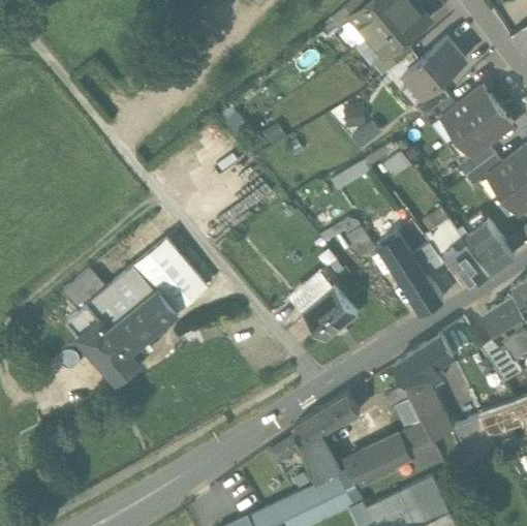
[(348,0),(332,14),(341,25),(352,16),(352,14),(369,0),(348,0)]
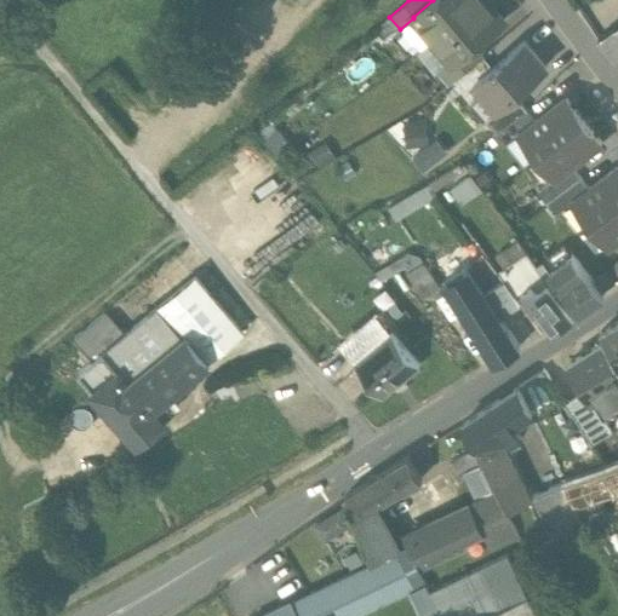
[(433,0),(413,17),(413,18),(433,40),(480,0),(433,0)]
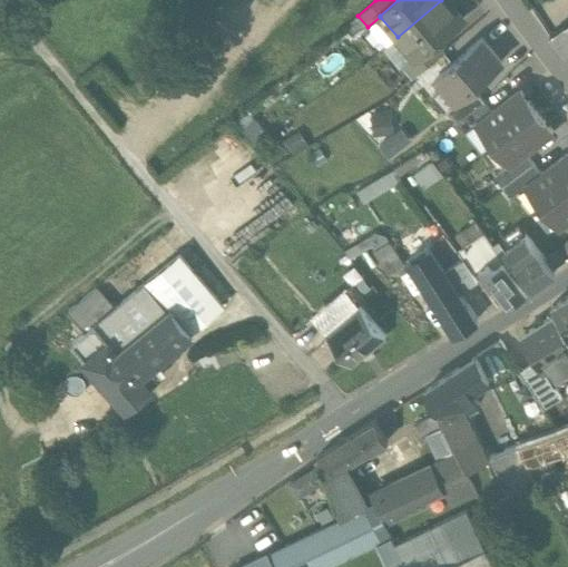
[(441,0),(398,37),(415,58),(417,59),(437,42),(464,19),(449,0),(441,0)]
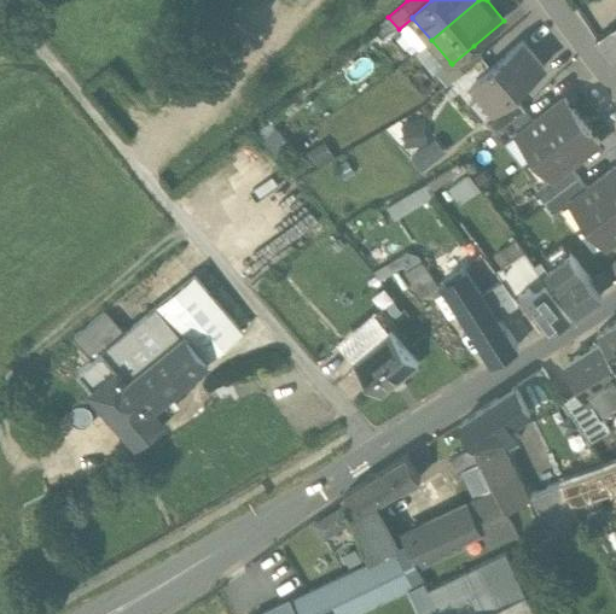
[(615,22),(597,36),(615,60),(615,22)]
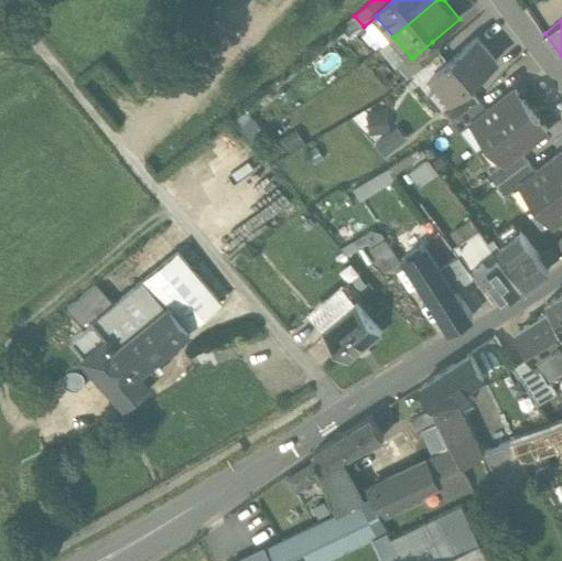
[(450,62),(432,77),(441,88),(428,98),(440,112),(443,109),(469,87),(467,85),(476,77),(478,78),(497,63),(477,39),(450,62)]
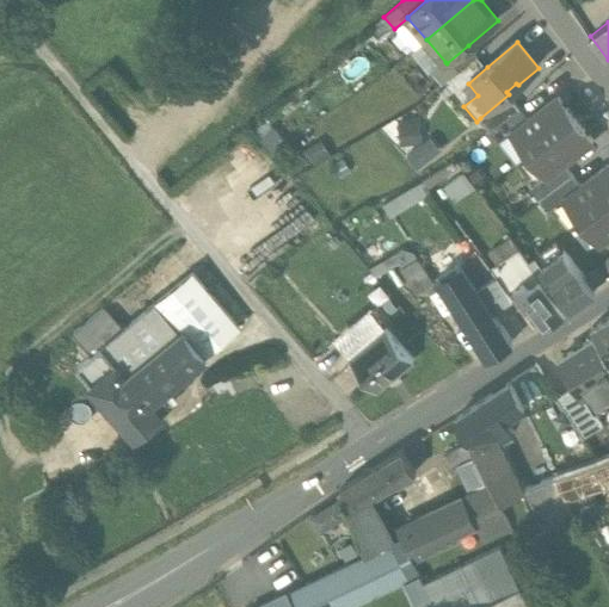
[(468,45),(447,63),(446,62),(435,72),(444,84),(450,80),(478,56),(468,45)]
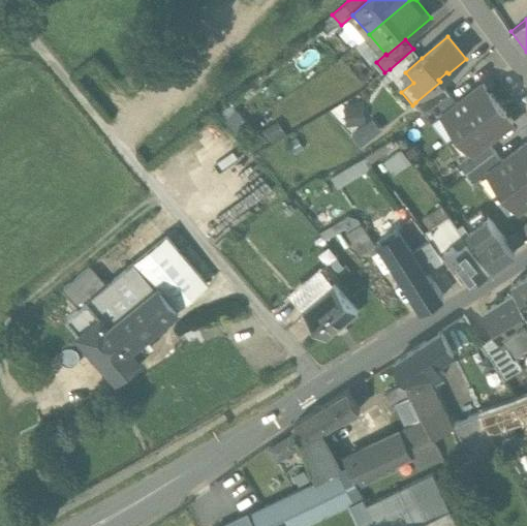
[(413,49),(390,69),(398,79),(405,72),(422,58),(413,49)]
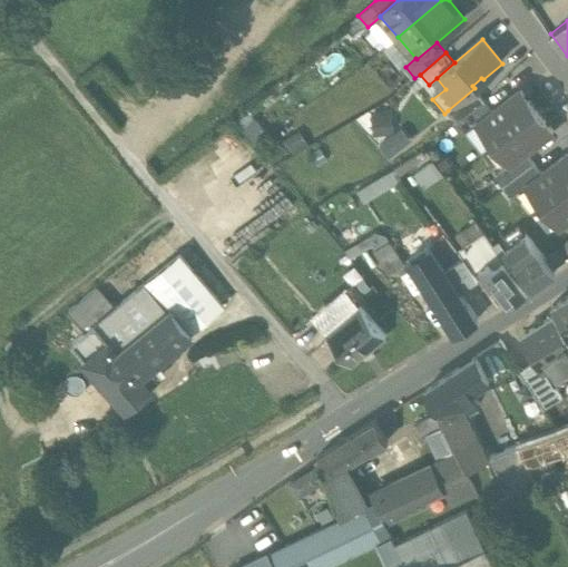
[(475,88),(448,110),(458,124),(486,103),(475,88)]
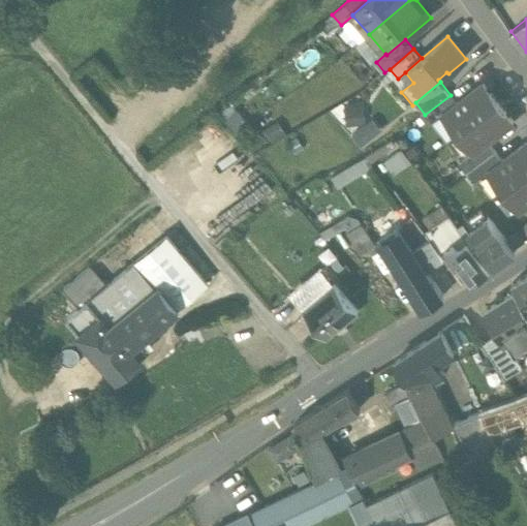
[(458,104),(443,116),(459,135),(499,103),(484,84),(458,104)]
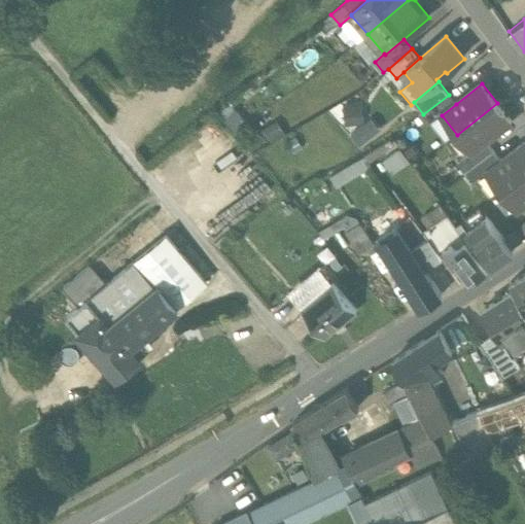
[(423,114),(419,117),(427,127),(442,115),(456,104),(449,95),(423,114)]
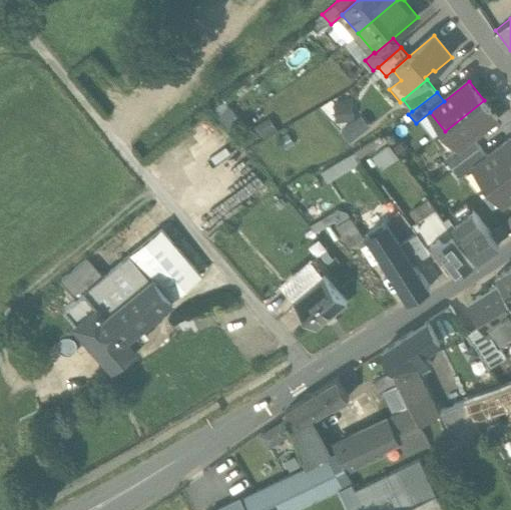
[(334,120),(354,118),(352,98),(331,100),(334,120)]
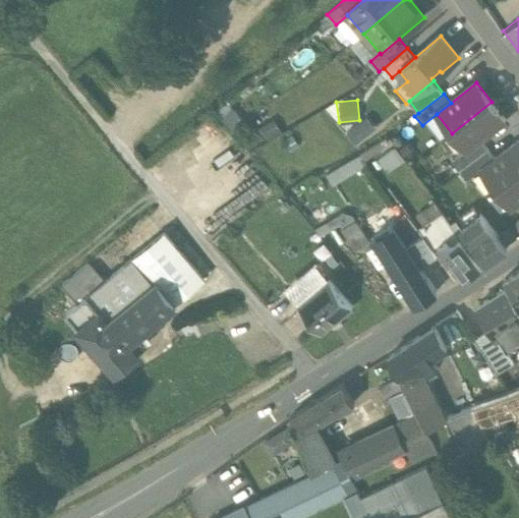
[(492,102),(452,133),(466,153),(481,141),(507,121),(492,102)]
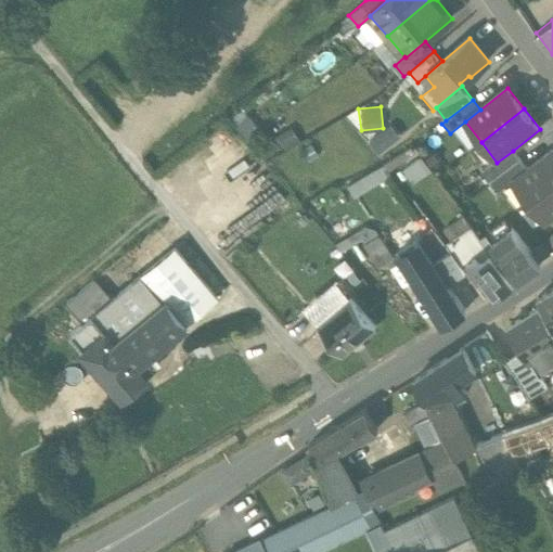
[(497,163),(481,175),(490,184),(521,161),(513,151),(497,163)]
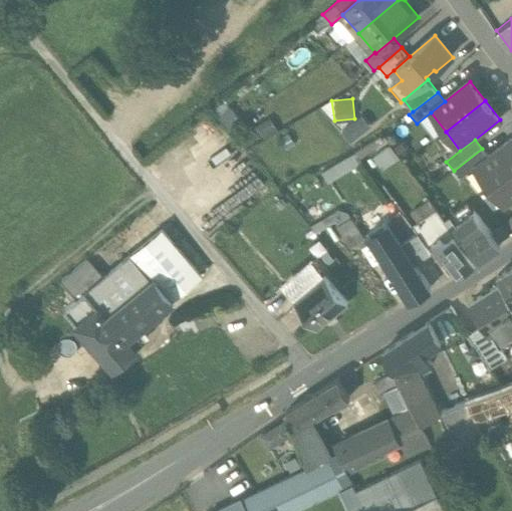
[(511,141),(490,159),(475,170),(490,189),(511,172),(511,141)]
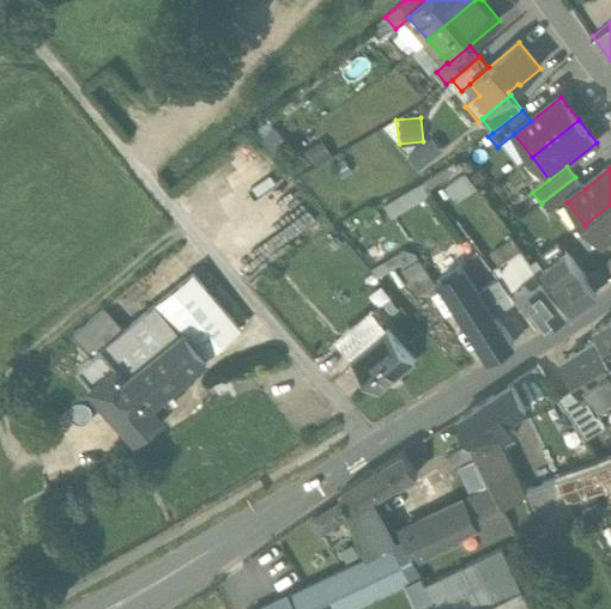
[(454,200),(473,188),(460,170),(442,183),(454,200)]
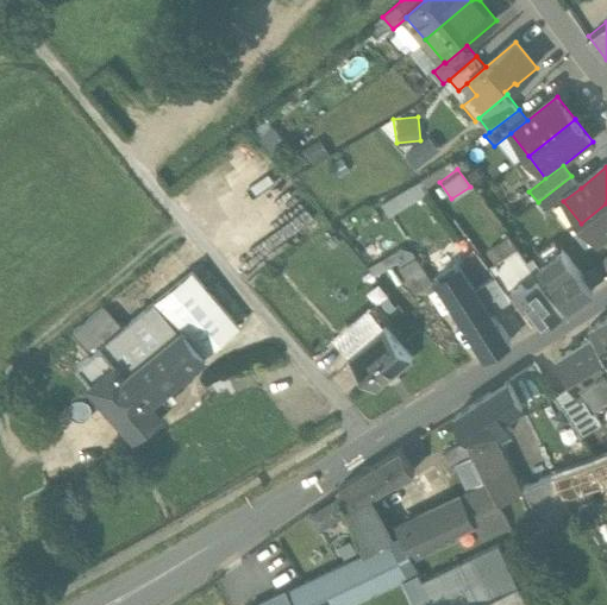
[(581,188),(571,176),(538,202),(546,214),(563,201),(581,188)]
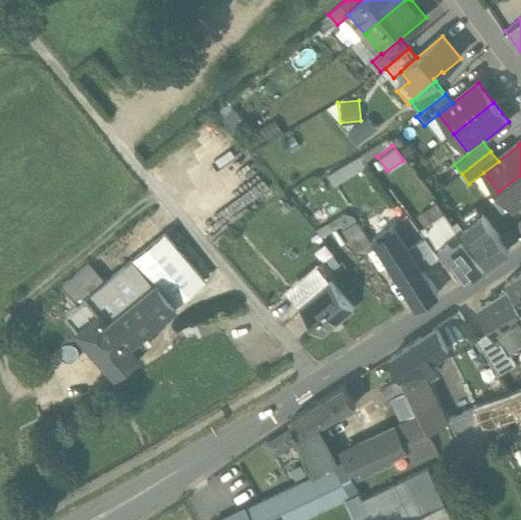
[(520,175),(499,192),(514,211),(520,205),(520,175)]
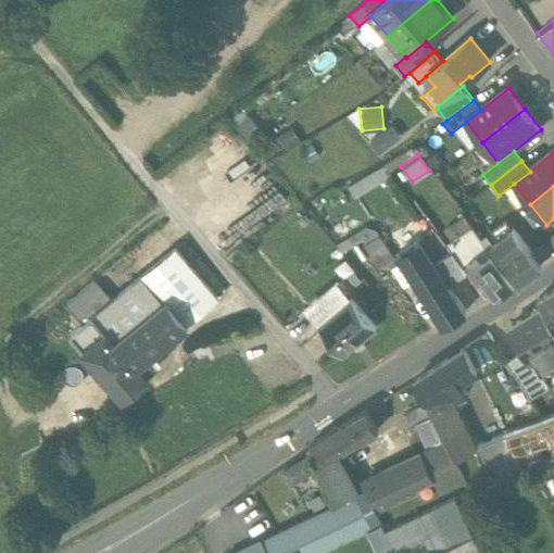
[(515,287),(493,259),(474,228),(453,243),(468,264),(494,299),(515,287)]
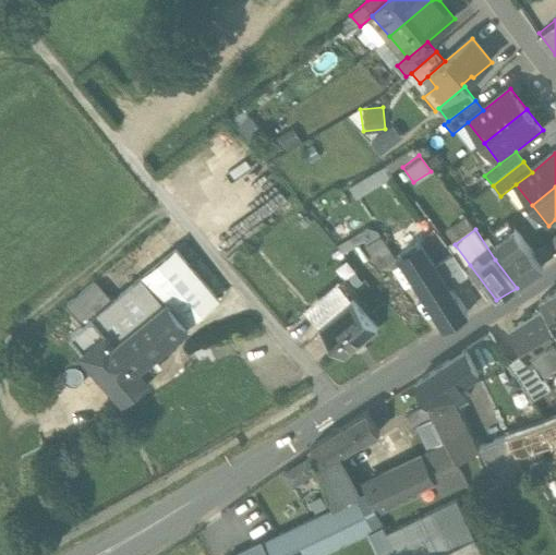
[(523,286),(544,269),(516,232),(495,249),(523,286)]
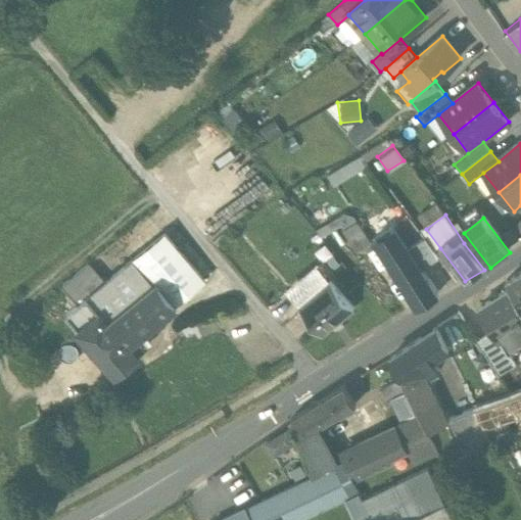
[(84,335),(94,347),(116,374),(139,357),(129,344),(141,334),(205,282),(166,234),(104,283),(89,265),(63,286),(79,305),(67,315),(84,335)]
